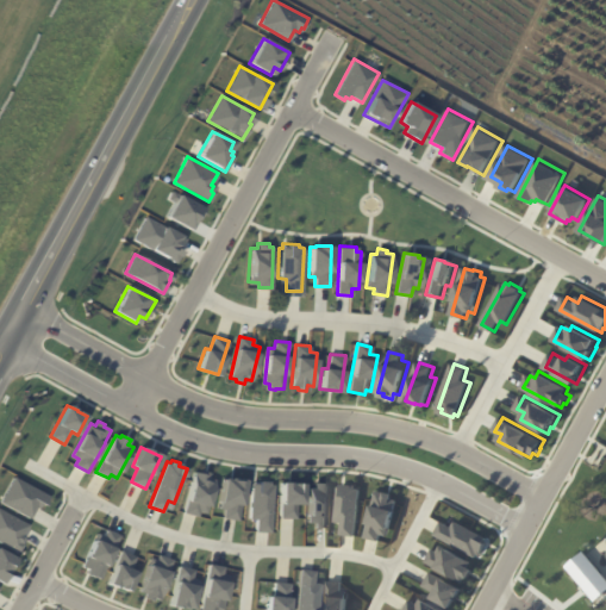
[(201,470),(200,473),(194,472),(183,512),(198,516),(199,511),(205,512),(214,479),(208,478),(210,472),(201,470)]
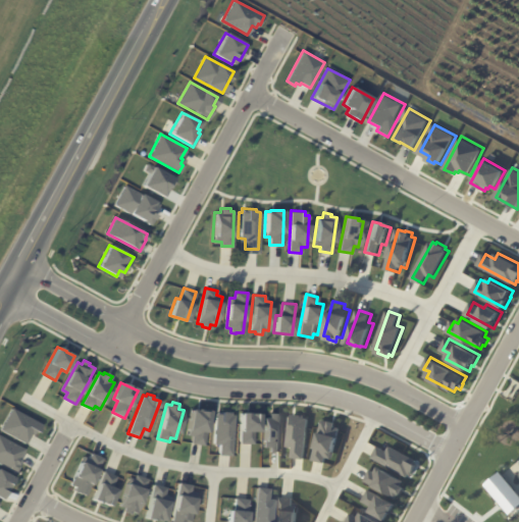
[(35,431),(38,432),(42,424),(12,408),(0,429),(26,444),(31,433),(33,434),(35,431)]
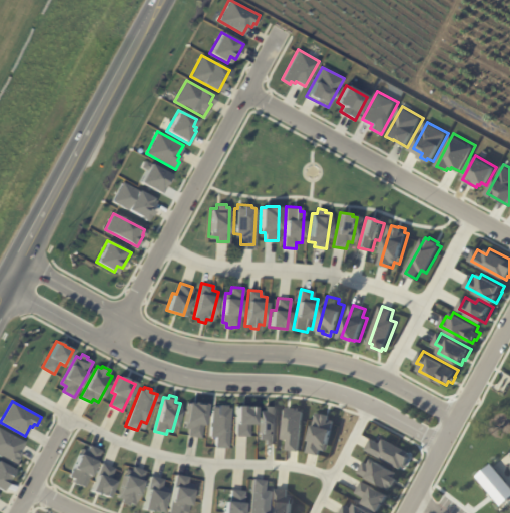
[(192,401),(192,403),(187,402),(183,427),(188,428),(187,435),(200,437),(205,403),(192,401)]
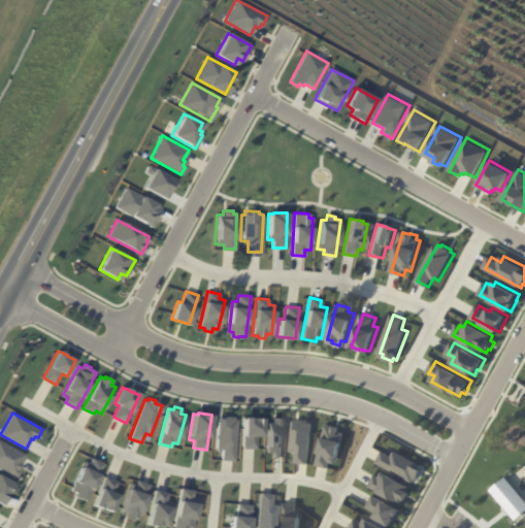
[(233,417),(233,420),(236,420),(233,460),(221,460),(222,450),(216,450),(218,418),(222,419),(223,416),(233,417)]
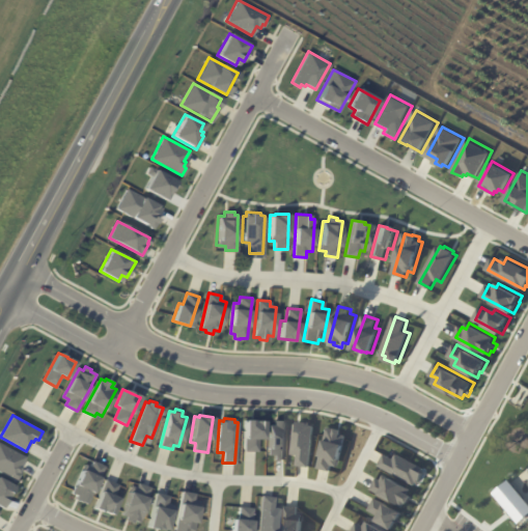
[(264,420),(262,439),(258,439),(257,451),(244,451),(244,419),(252,419),(252,421),(253,421),(253,420),(264,420)]
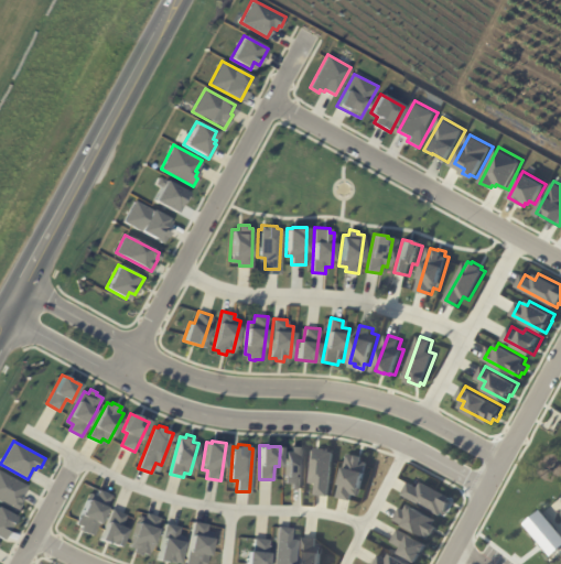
[(305,449),(305,488),(291,488),(291,484),(284,484),(286,451),(291,451),(291,446),(300,446),(300,448),(305,449)]
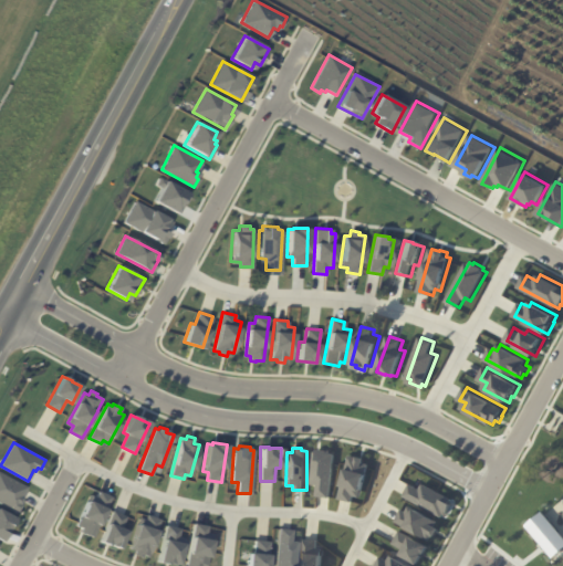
[(334,450),(334,453),(337,453),(333,498),(320,495),(321,484),(314,484),(318,452),(322,452),(322,449),(334,450)]
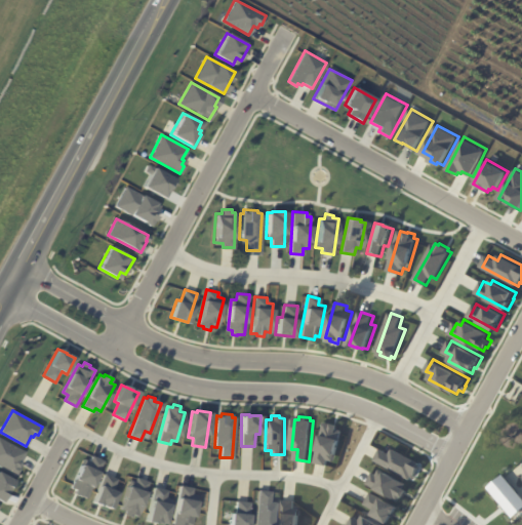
[(340,425),(339,429),(344,431),(335,460),(330,459),(328,466),(316,462),(326,421),(333,423),(333,422),(340,425)]
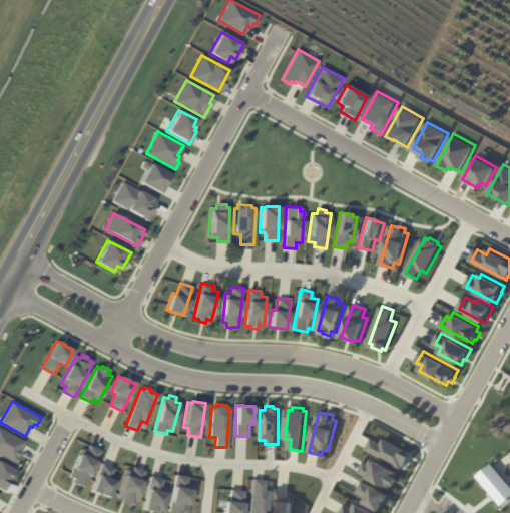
[(0,428),(24,441),(19,451),(20,452),(18,455),(20,456),(16,464),(0,455),(0,428)]
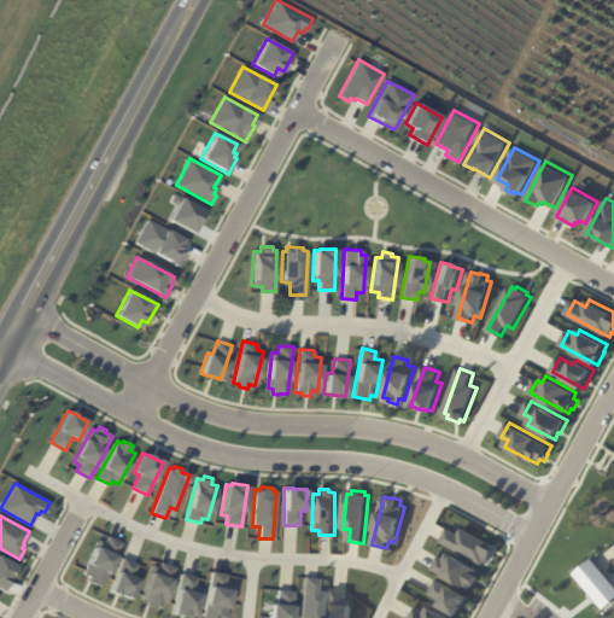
[(465,528),(461,534),(450,528),(443,541),(485,565),(487,560),(490,561),(496,551),(493,549),(496,544),(465,528)]
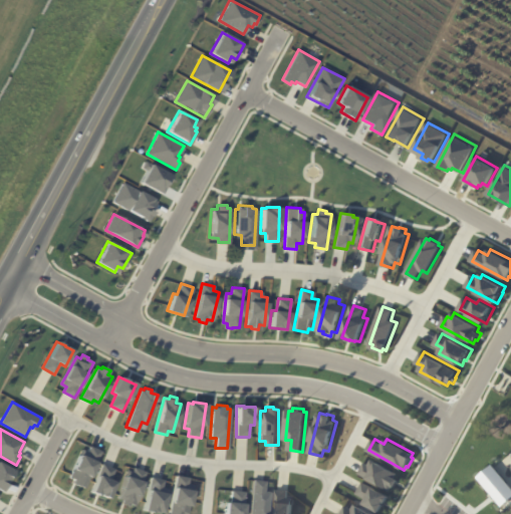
[(101,451),(84,488),(72,482),(73,479),(69,477),(79,454),(85,457),(90,446),(101,451)]
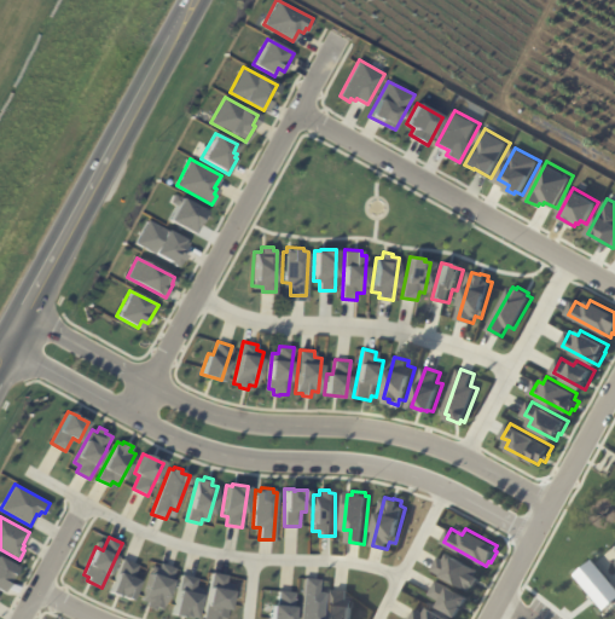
[(450,553),(446,559),(442,556),(435,570),(473,591),(475,585),(477,586),(482,578),(477,576),(481,570),(450,553)]
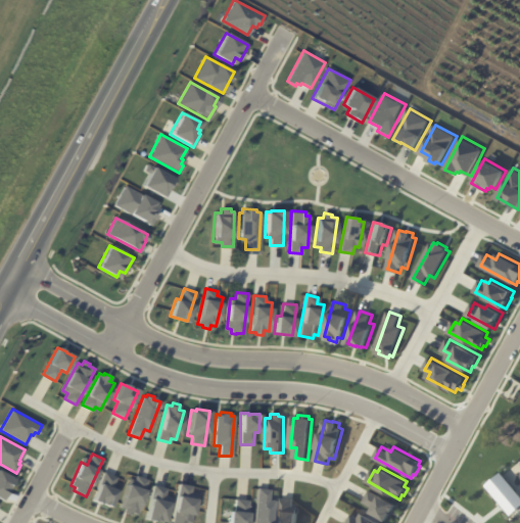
[(0,471),(0,500),(1,501),(13,478),(0,471)]
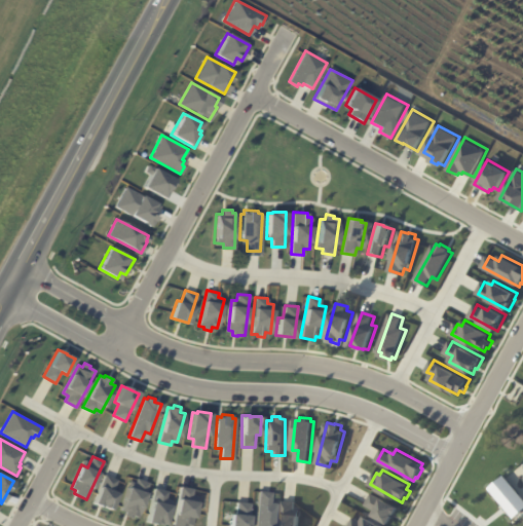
[(105,474),(94,502),(111,510),(117,492),(113,491),(118,480),(105,474)]
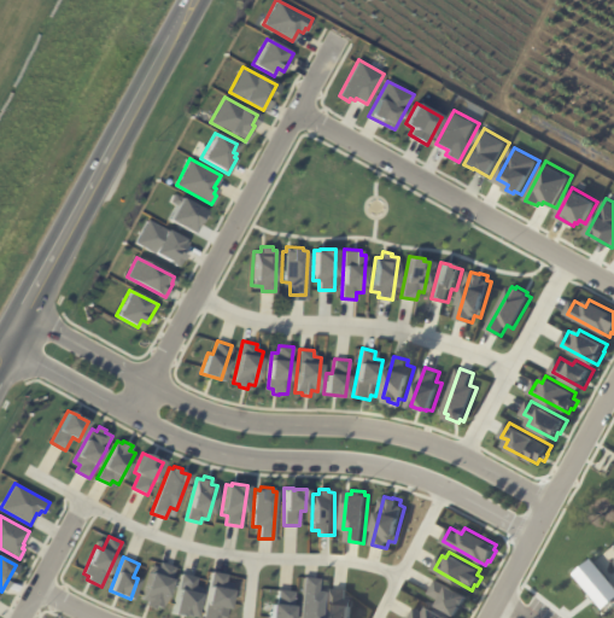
[(613,579),(596,558),(578,573),(607,610),(613,604),(613,579)]
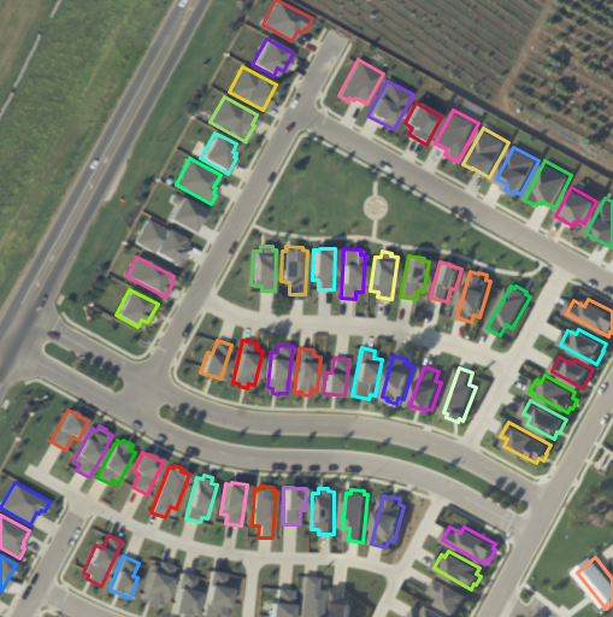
[(159,566),(153,564),(141,598),(146,600),(145,604),(154,607),(155,604),(161,606),(175,565),(160,560),(159,566)]
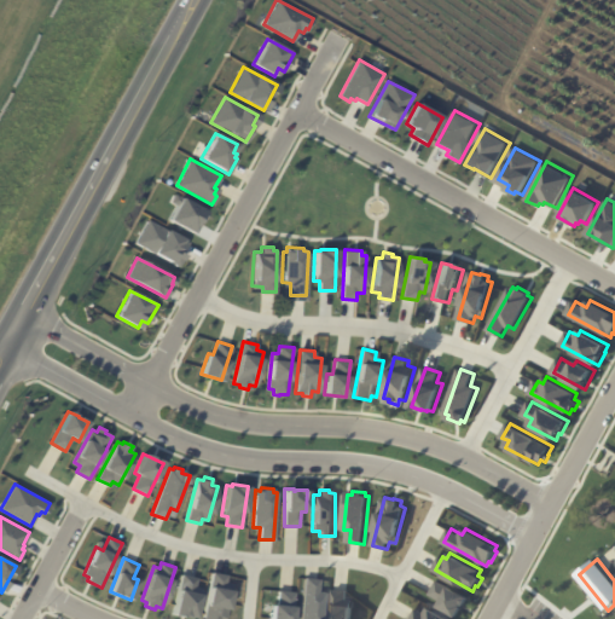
[(213,572),(203,618),(225,618),(232,584),(225,583),(227,576),(213,572)]
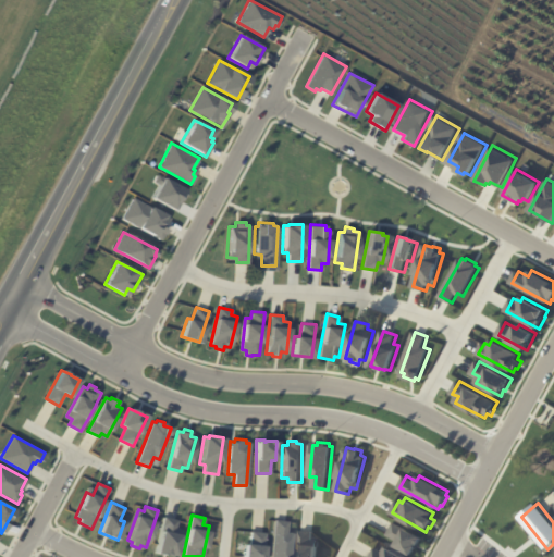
[(164,516),(155,553),(169,556),(170,555),(175,556),(182,529),(175,528),(177,520),(164,516)]
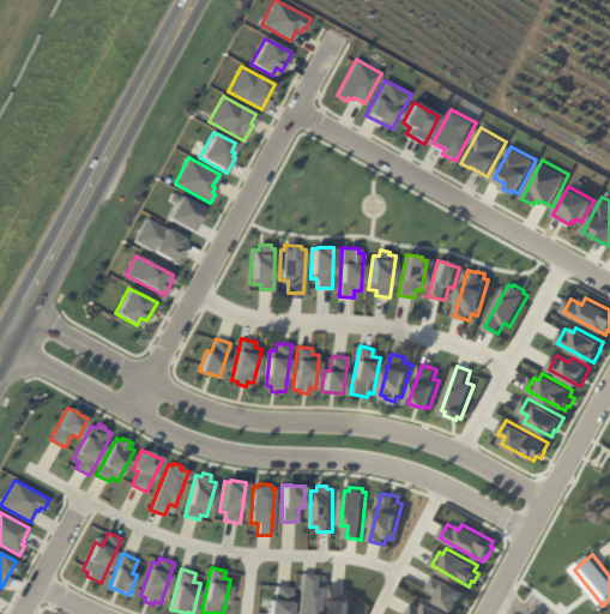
[(302,573),(297,613),(319,613),(322,588),(315,587),(316,575),(302,573)]
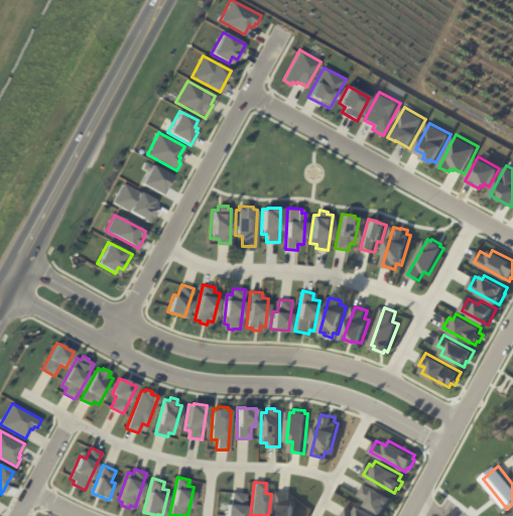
[(384,513),(392,498),(366,484),(360,495),(370,501),(368,504),(384,513)]
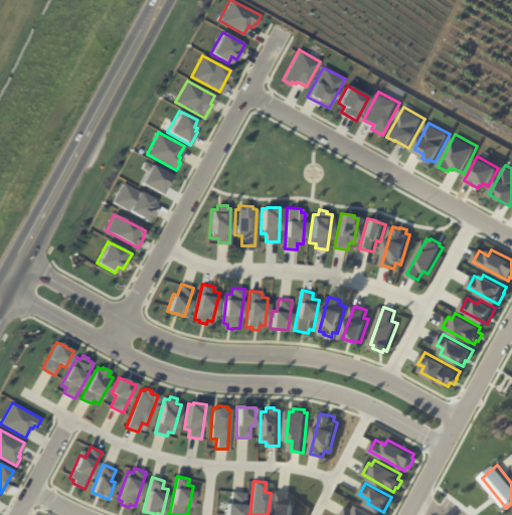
[(279,490),(276,514),(294,514),(296,499),(291,499),(292,491),(279,490)]
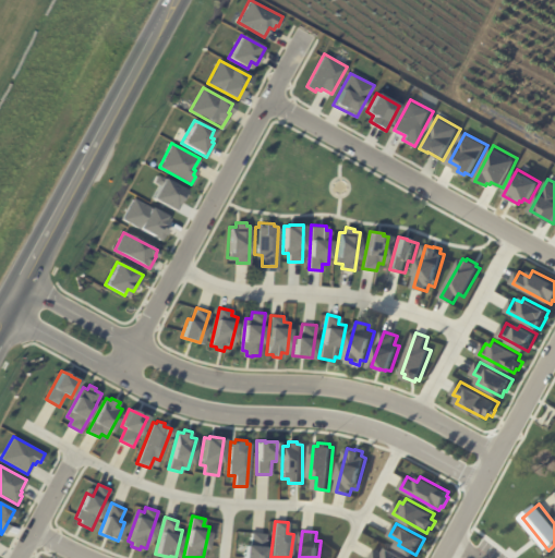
[(251,532),(250,545),(244,544),(243,557),(262,557),(266,533),(251,532)]
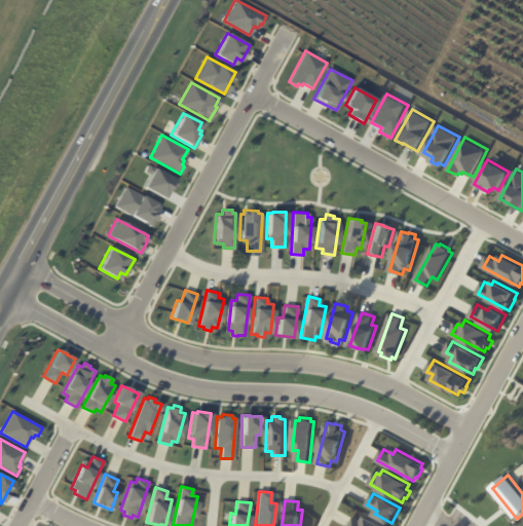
[(384,525),(365,516),(363,520),(356,517),(350,525),(384,525)]
